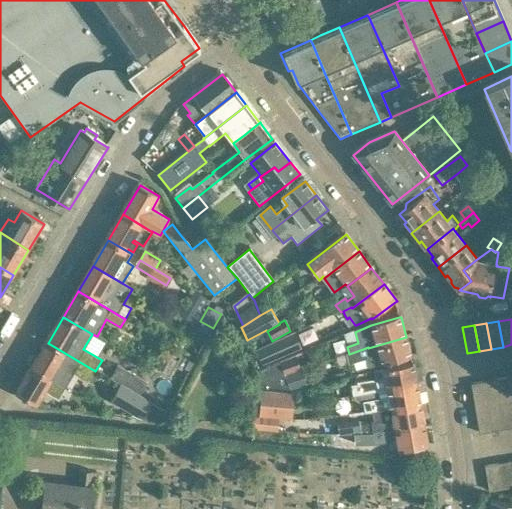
[(295,333),(256,351),(263,366),(284,357),(302,349),(301,347),(295,333)]
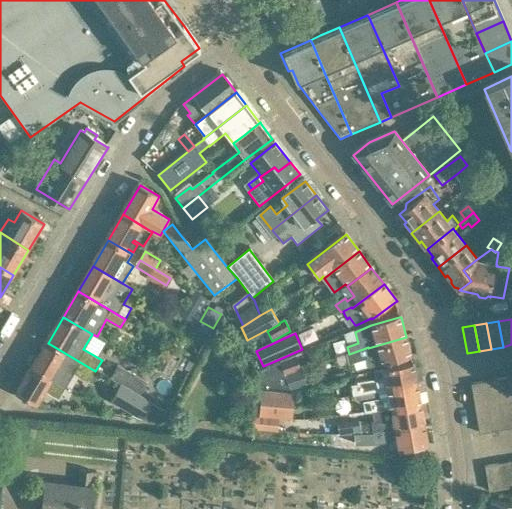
[(349,354),(346,355),(349,365),(367,361),(369,368),(369,370),(411,358),(412,358),(406,337),(368,348),(368,347),(363,349),(349,354)]
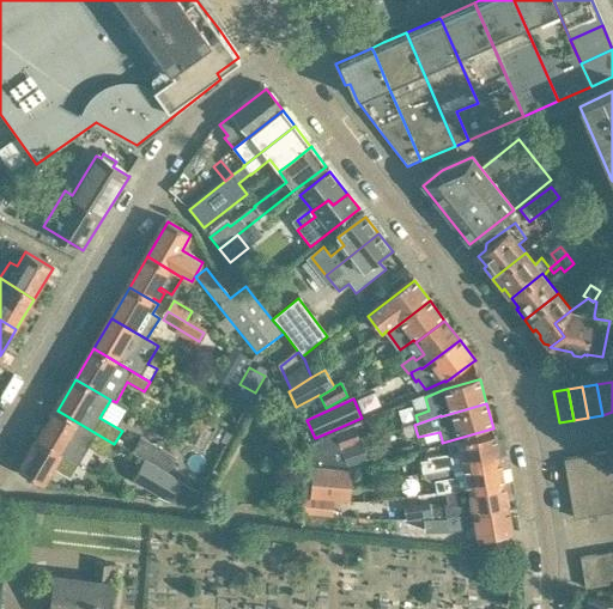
[(114,444),(58,410),(40,440),(62,455),(62,454),(78,463),(87,448),(104,458),(114,444)]
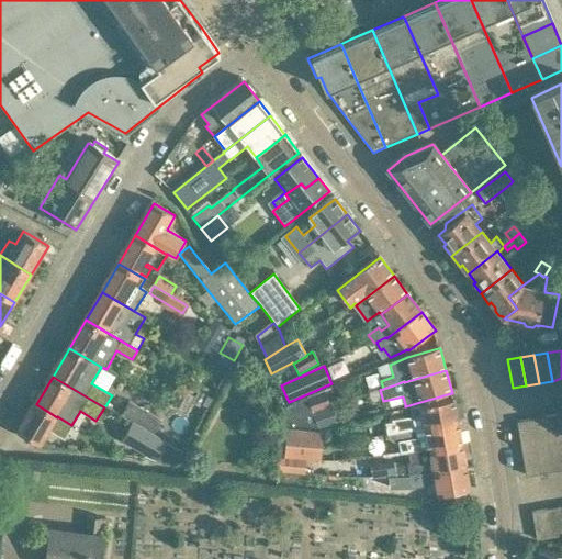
[(128,389),(124,400),(157,412),(160,401),(128,389)]
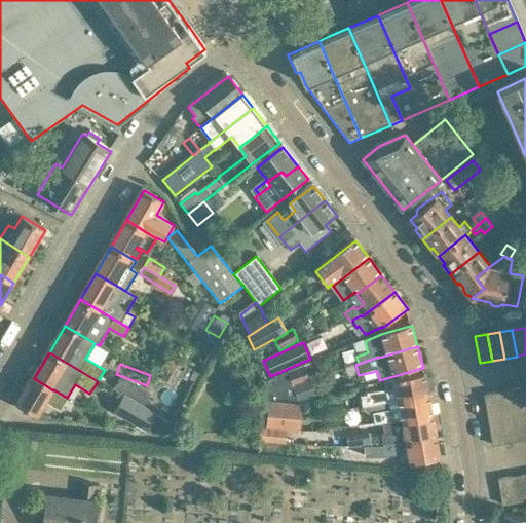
[(309,380),(304,366),(303,366),(288,372),(294,388),(310,382),(309,380)]
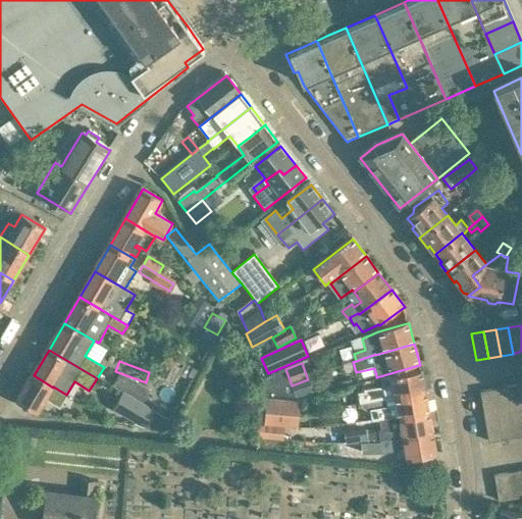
[(297,398),(292,385),(285,369),(284,370),(265,378),(263,379),(262,395),(297,398)]
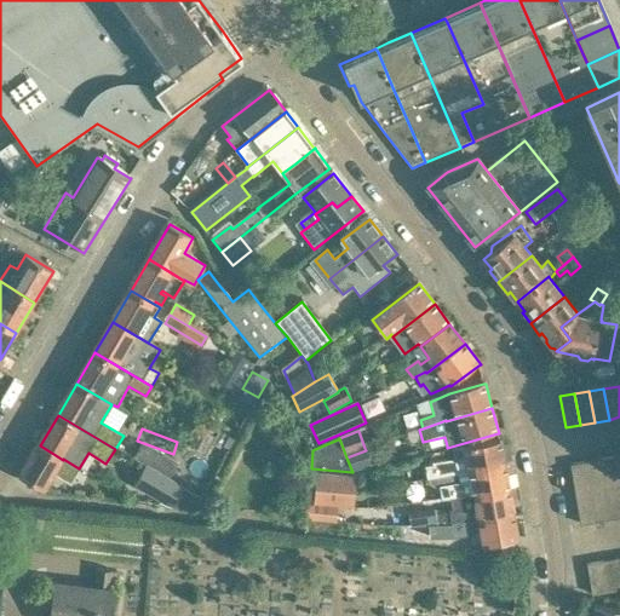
[(434,466),(425,467),(428,481),(505,466),(500,442),(499,442),(453,450),(455,460),(432,464),(434,466)]
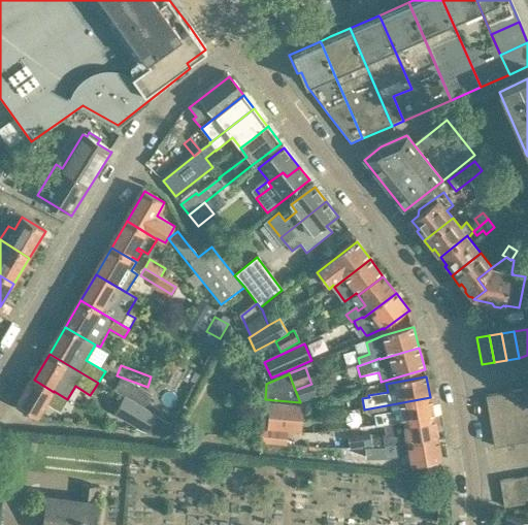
[(153,396),(151,395),(121,378),(113,391),(144,409),(153,396)]
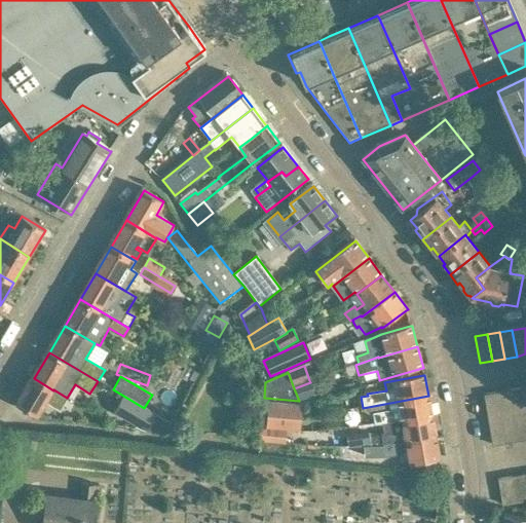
[(34,378),(17,405),(35,415),(38,417),(45,404),(59,411),(67,398),(53,390),(34,378)]
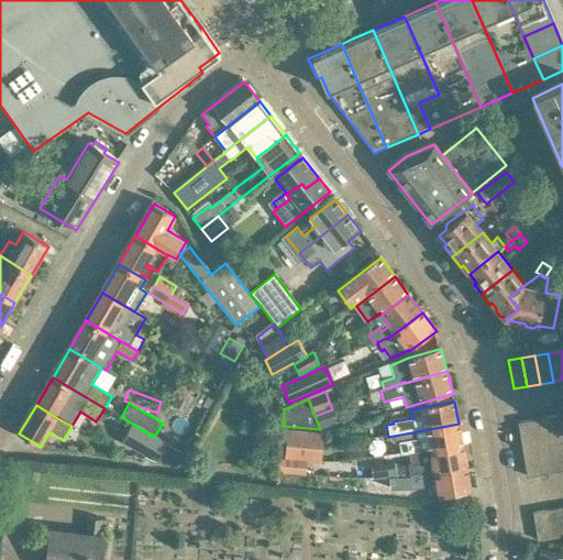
[(332,409),(315,416),(320,429),(337,425),(332,409)]
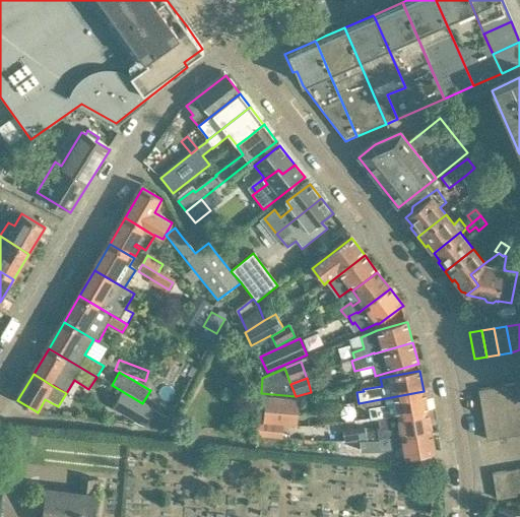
[(519,410),(515,385),(503,388),(507,412),(519,410)]
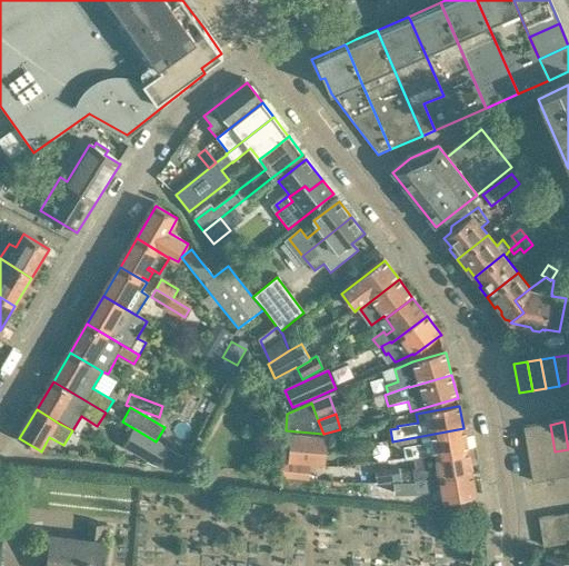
[(555,452),(550,425),(537,427),(541,454),(555,452)]
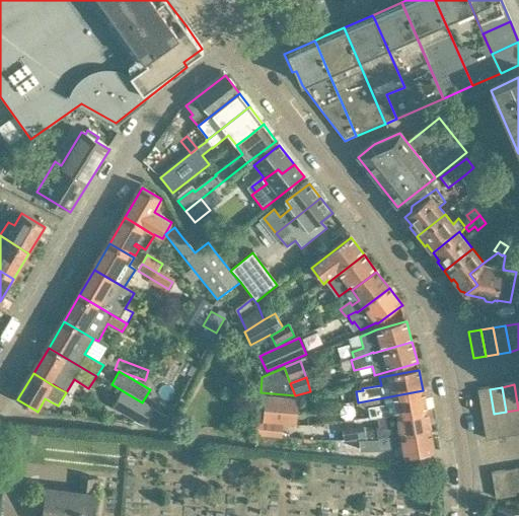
[(494,414),(490,389),(477,391),(482,416),(494,414)]
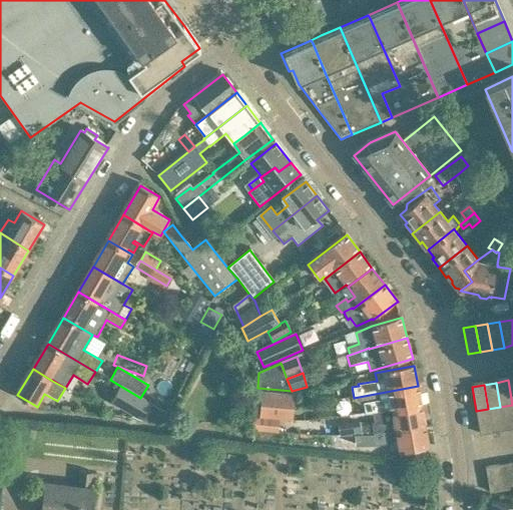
[(418,386),(354,398),(356,405),(381,402),(383,412),(383,414),(422,407),(418,386)]
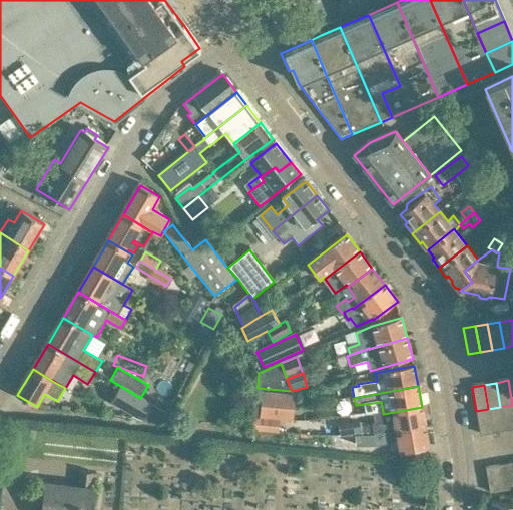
[(69,405),(76,394),(65,388),(59,399),(69,405)]
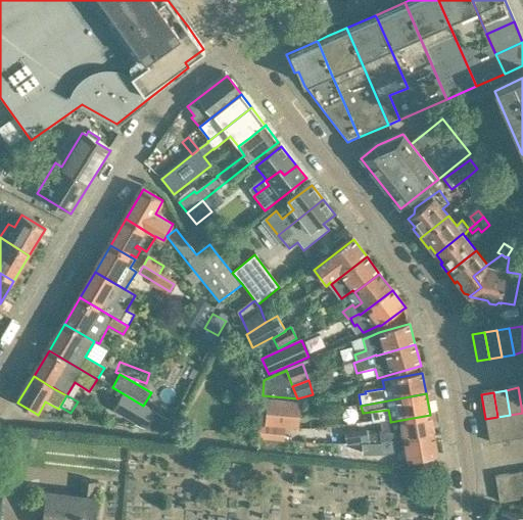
[(132,425),(142,406),(129,397),(117,416),(132,425)]
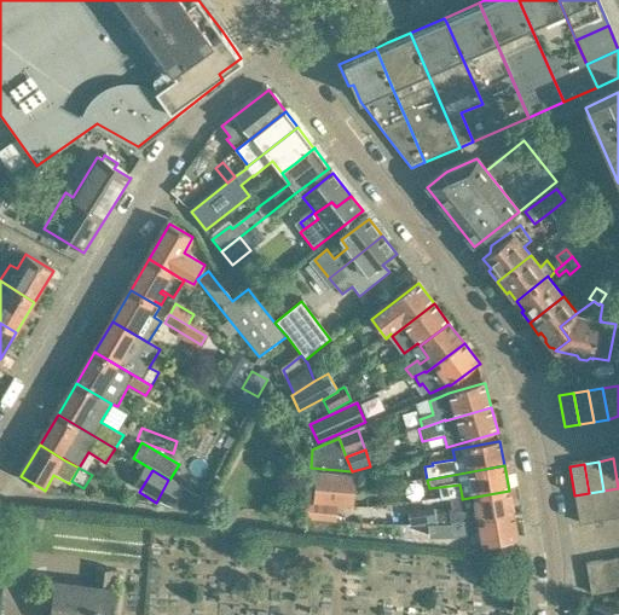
[(316,474),(314,489),(354,494),(357,479),(353,477),(316,474)]
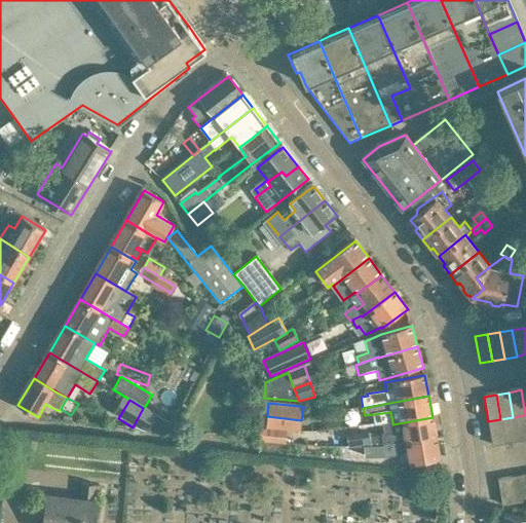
[(357,411),(342,412),(344,425),(358,424),(357,411)]
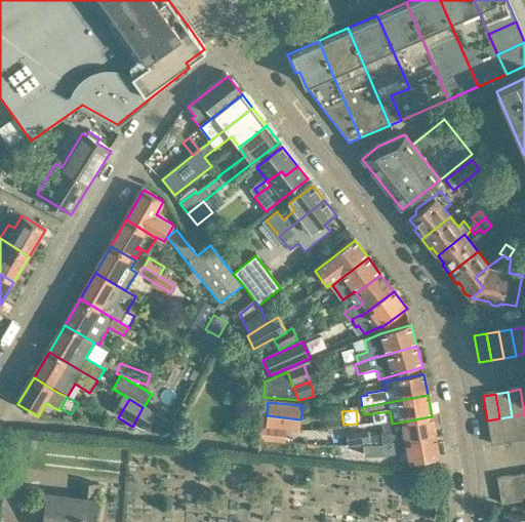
[(524,440),(524,416),(524,414),(512,416),(517,442),(524,440)]
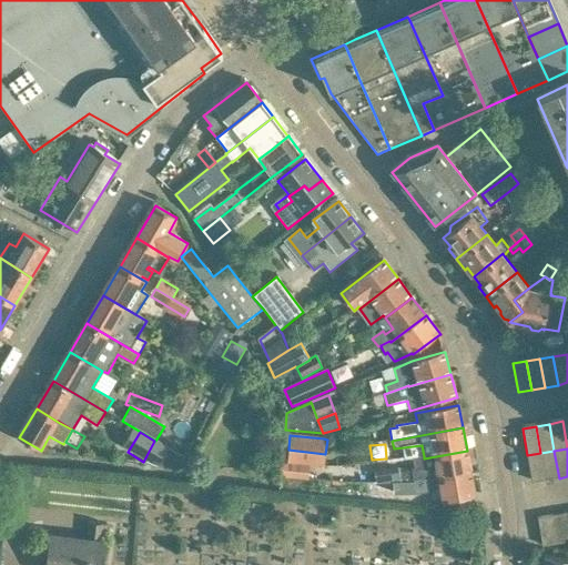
[(324,468),(325,454),(288,450),(287,463),(287,465),(310,467),(324,468)]
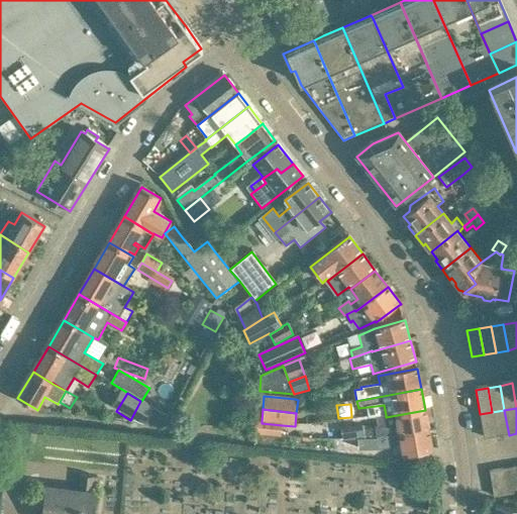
[(378,428),(366,430),(367,439),(367,441),(429,430),(425,410),(386,417),(386,415),(376,416),(376,419),(378,428)]
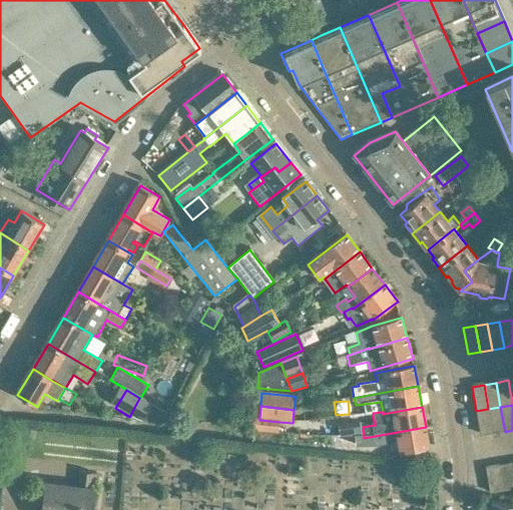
[(505,432),(500,407),(488,409),(493,434),(505,432)]
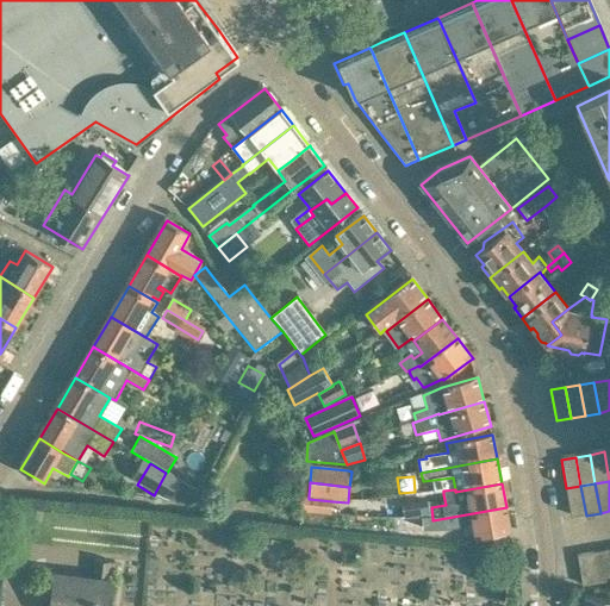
[(586,516),(580,486),(566,488),(572,518),(586,516)]
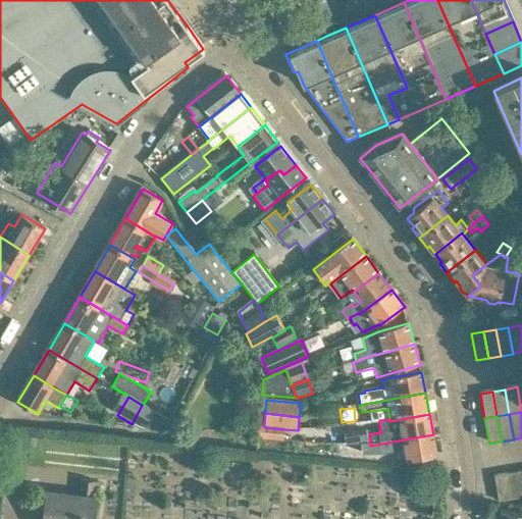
[(258,425),(257,439),(283,442),(284,429),(264,427),(264,425),(258,425)]
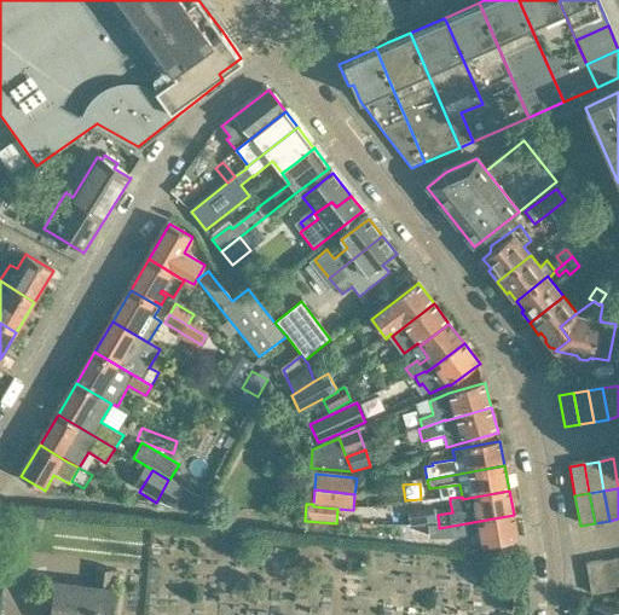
[(432,506),(389,505),(388,523),(432,524),(432,506)]
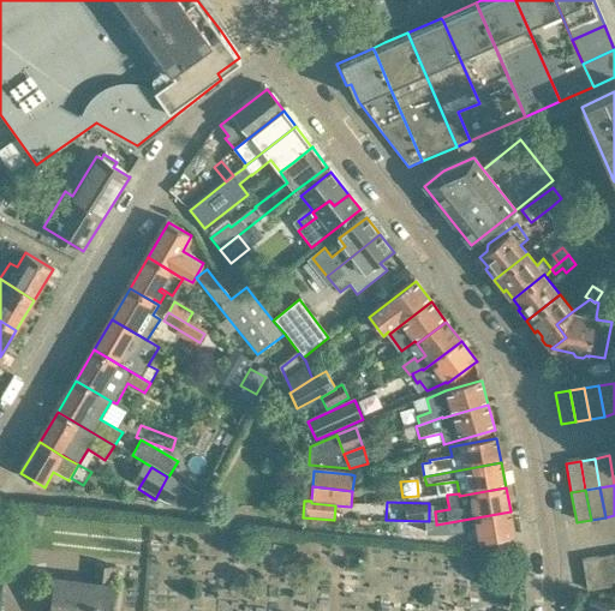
[(515,535),(511,511),(436,525),(436,522),(427,522),(428,534),(451,534),(476,529),(481,551),(517,553),(513,537),(515,535)]
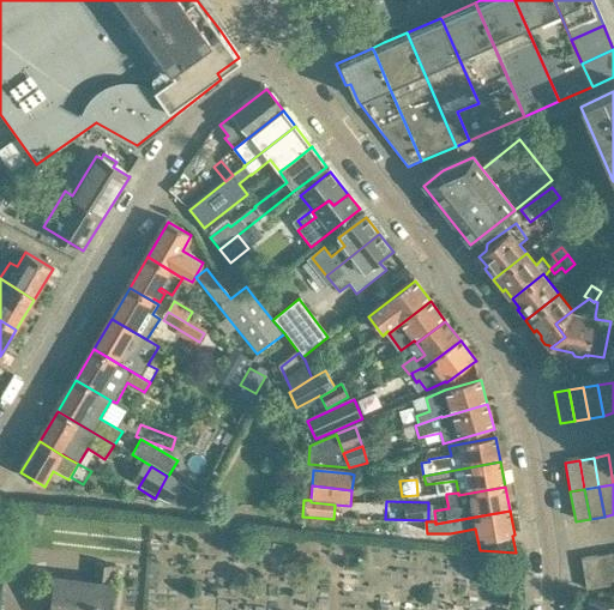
[(613,573),(612,556),(597,559),(602,589),(613,586),(613,573)]
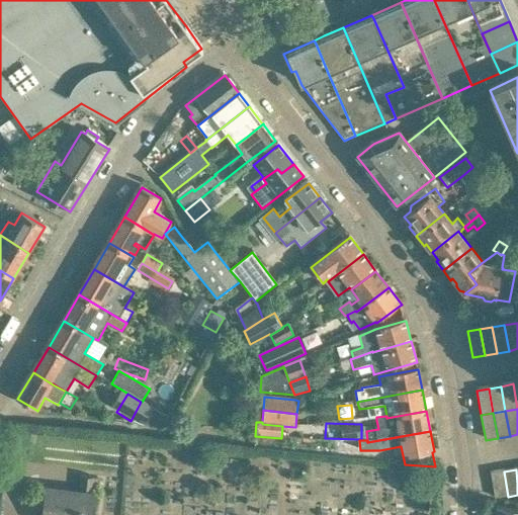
[(508,497),(504,471),(491,474),(496,499),(508,497)]
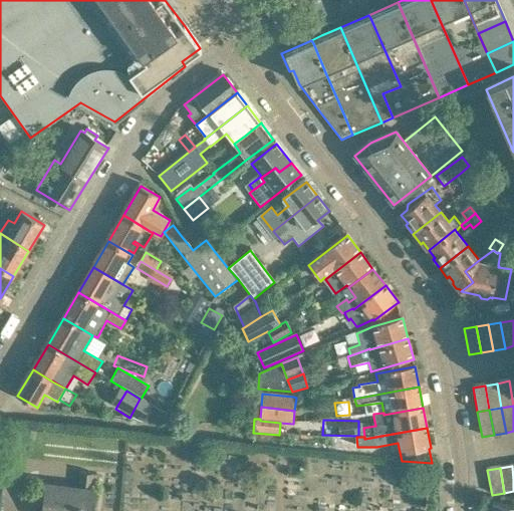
[(47,484),(43,510),(95,510),(98,490),(96,490),(96,491),(92,491),(94,476),(95,476),(95,475),(96,474),(82,473),(82,474),(83,474),(81,490),(48,485),(48,484),(47,484)]
